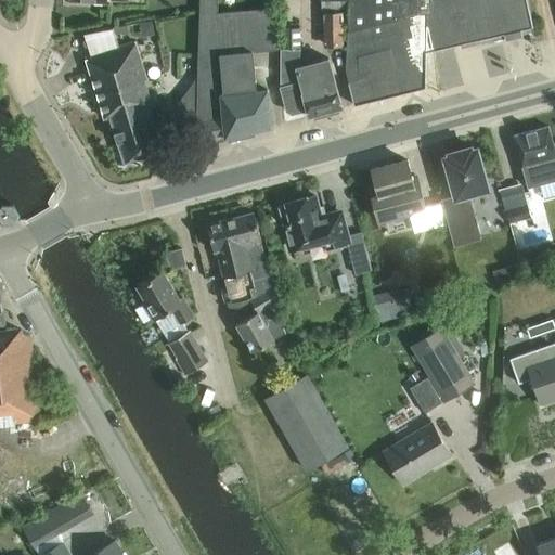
[(201,0),(198,121),(198,141),(224,136),(224,138),(270,127),(267,90),(256,91),(253,53),(278,52),(276,41),(273,16),(273,9),(218,13),(218,0),(201,0)]
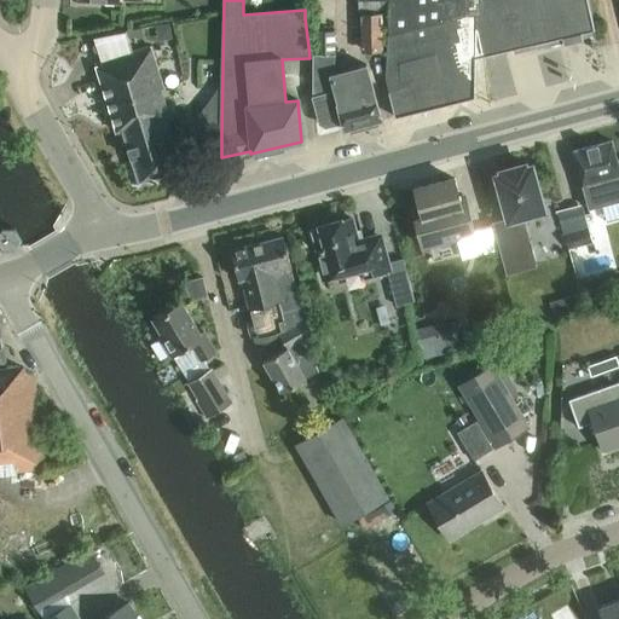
[(357,0),(358,13),(389,12),(389,0),(357,0)]
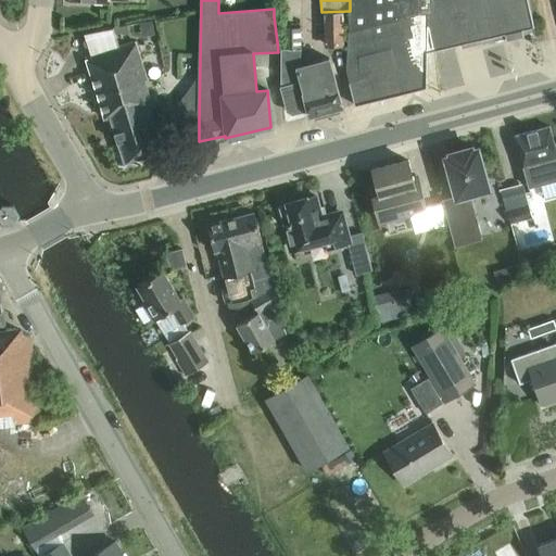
[(350,0),(350,11),(349,30),(348,30),(345,71),(354,106),(426,88),(426,52),(434,51),(430,14),(430,0),(350,0)]
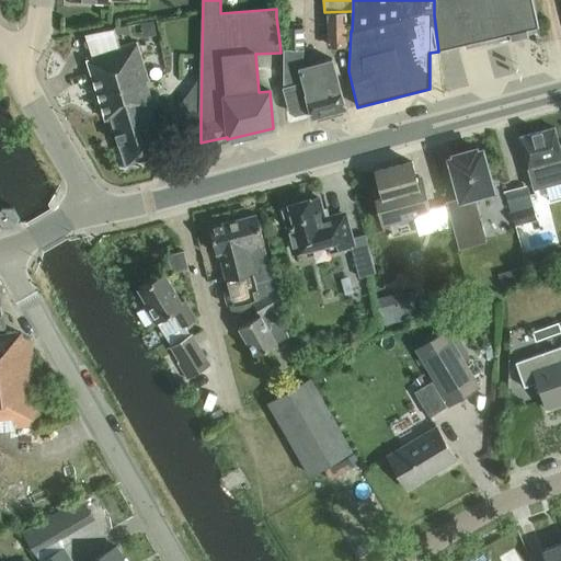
[(434,0),(434,14),(438,52),(465,45),(466,49),(510,39),(511,42),(528,37),(527,35),(536,33),(536,29),(538,27),(531,0),(434,0)]
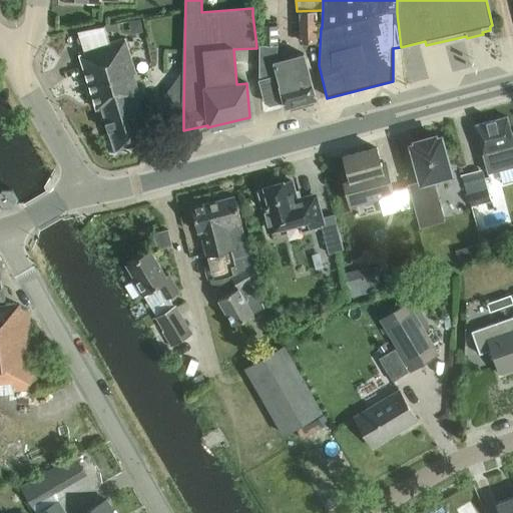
[(300,44),(317,43),(316,12),(300,12),(300,44)]
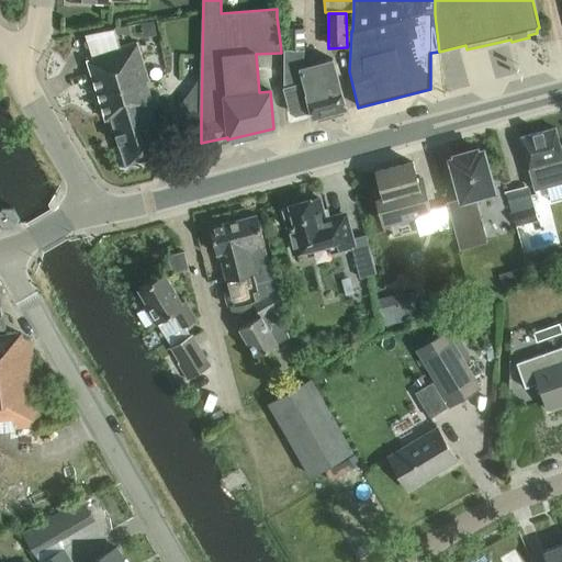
[(295,115),(311,112),(312,120),(346,111),(333,59),(303,67),(303,30),(287,30),(288,51),(285,51),(283,89),(290,113),(295,115)]
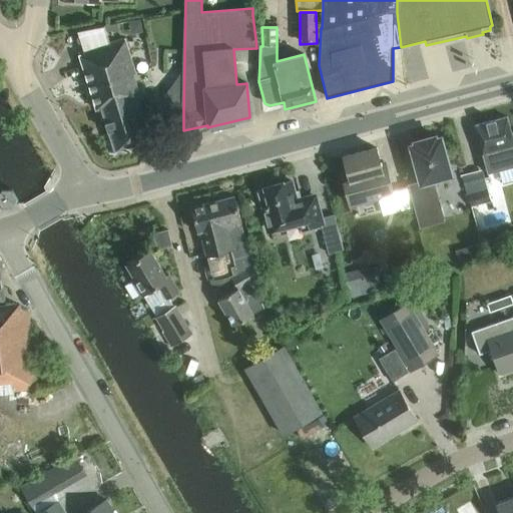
[(132,74),(135,73),(124,39),(78,53),(96,110),(101,108),(100,104),(117,98),(111,81),(132,74)]
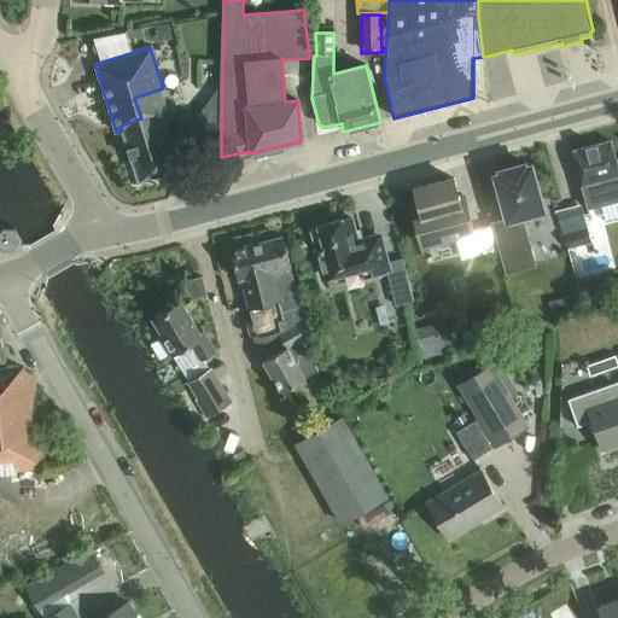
[(168,116),(159,89),(134,98),(141,118),(121,126),(122,130),(138,182),(178,170),(162,118),(168,116)]
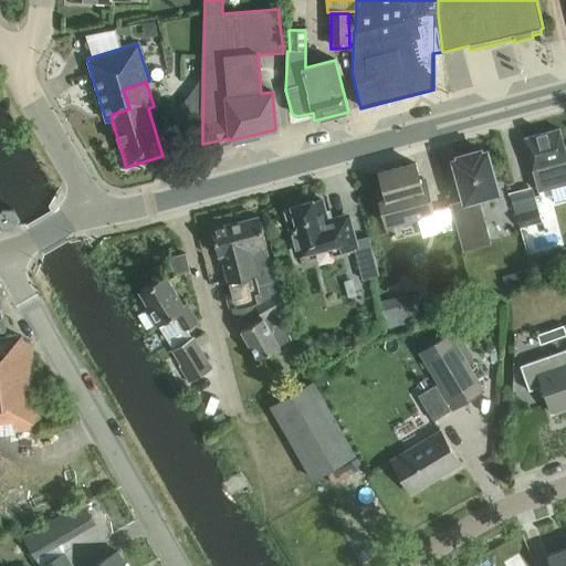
[(565,146),(564,147),(559,129),(524,139),(538,192),(565,184),(565,146)]
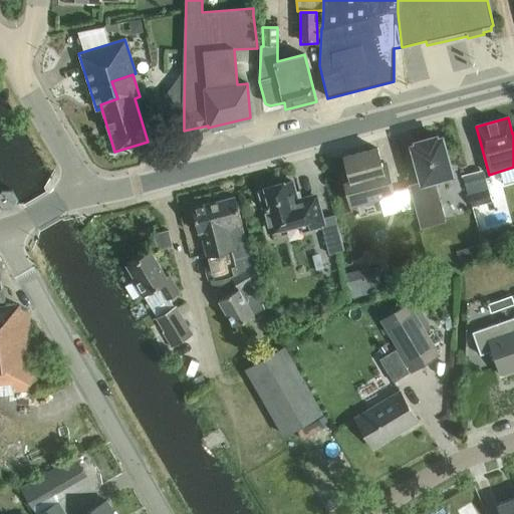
[(437,140),(436,138),(417,143),(417,145),(412,147),(422,182),(409,185),(421,229),(446,222),(435,180),(451,176),(441,139),(437,140)]
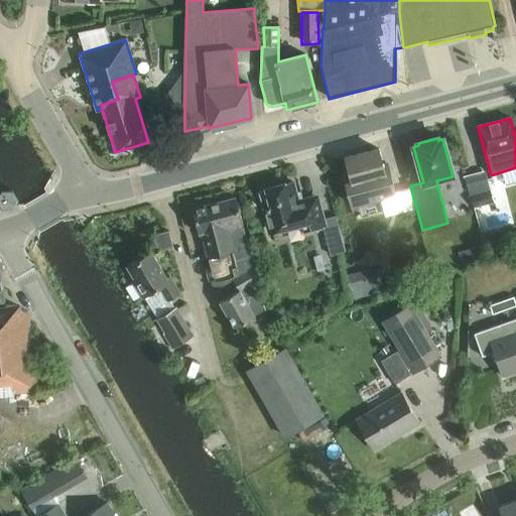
[(409,189),(395,194),(387,164),(383,165),(379,150),(346,158),(352,183),(346,184),(353,208),(380,201),(385,218),(414,210),(409,189)]
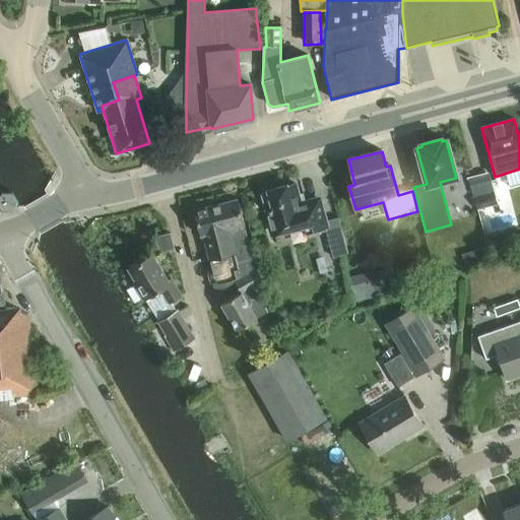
[(300,203),(295,184),(259,193),(264,211),(268,210),(274,234),(303,226),(306,236),(325,231),(332,258),(347,254),(338,217),(326,221),(320,200),(303,205),(300,203)]
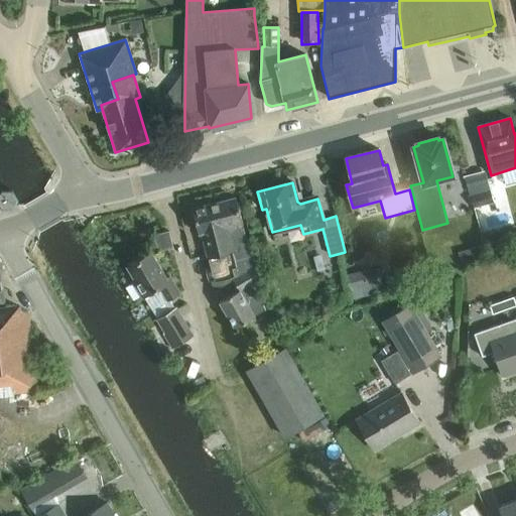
[(473,208),(494,203),(491,191),(470,197),(473,208)]
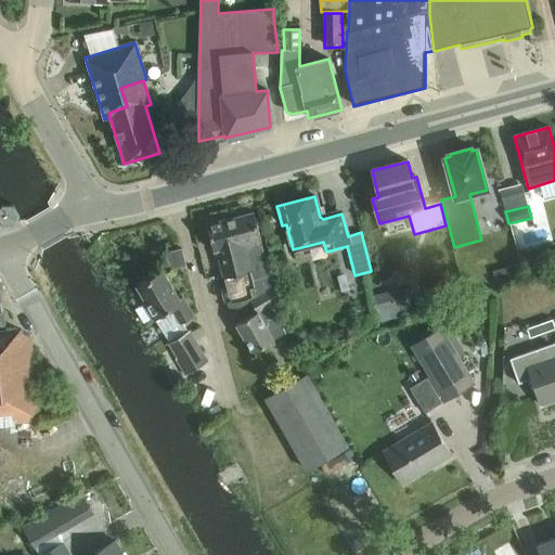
[(12,208),(2,208),(0,211),(0,220),(2,224),(12,224),(17,216),(12,208)]
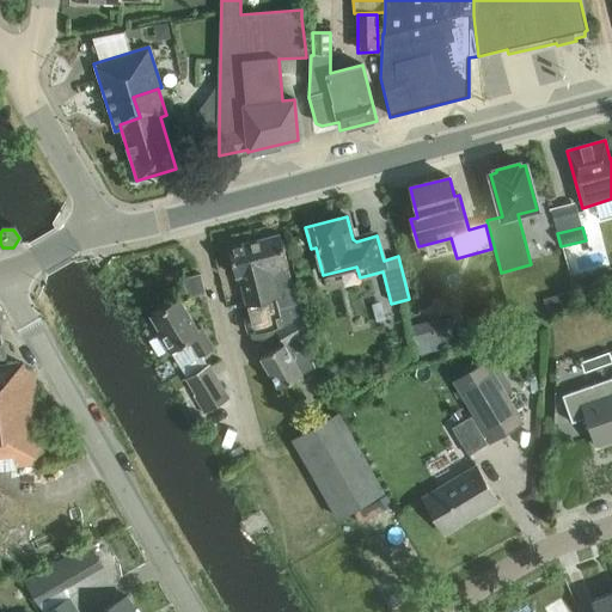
[(254,343),(276,331),(299,318),(300,317),(279,234),(228,248),(237,277),(238,276),(246,305),(251,324),(249,325),(254,343)]
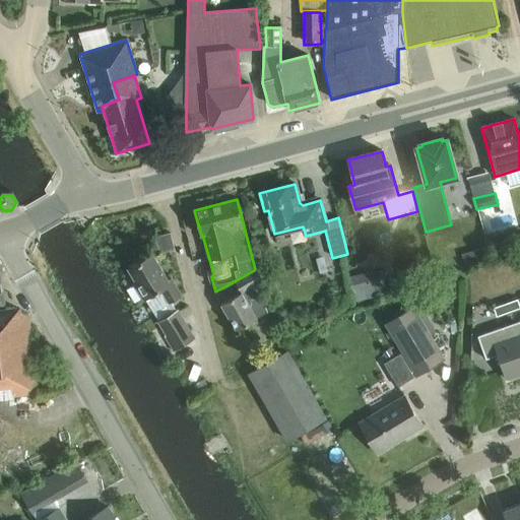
[(170,234),(156,237),(160,251),(174,247),(170,234)]
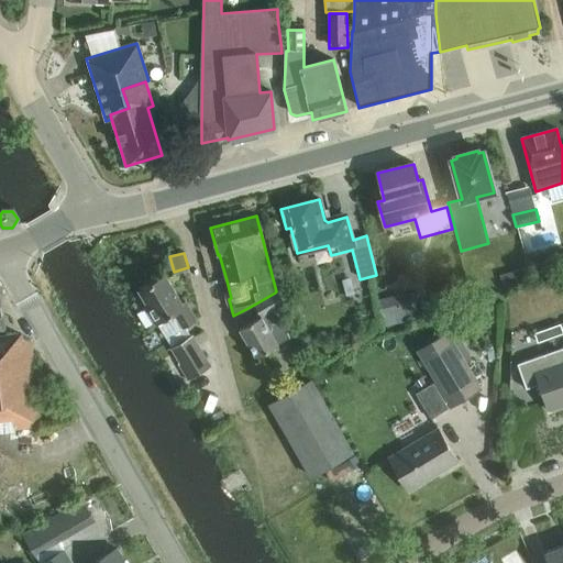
[(174,313),(183,328),(196,320),(185,302),(181,305),(165,276),(139,291),(147,305),(144,307),(155,324),(174,313)]
